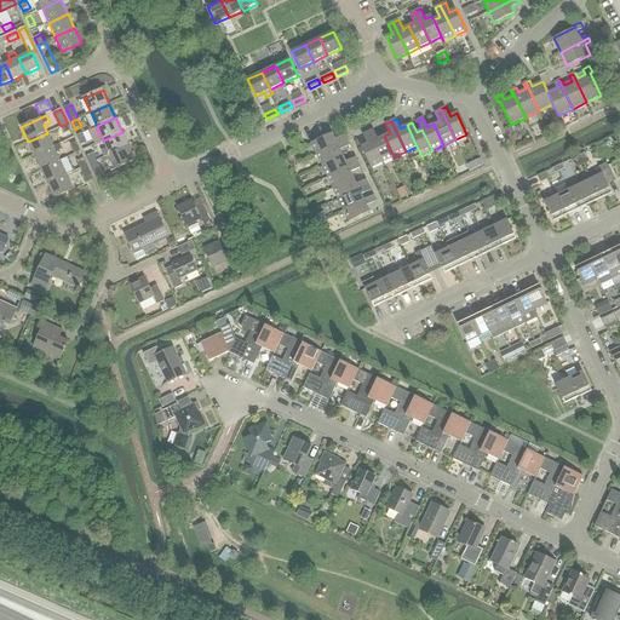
[(72,131),(68,124),(61,126),(64,135),(72,131)]
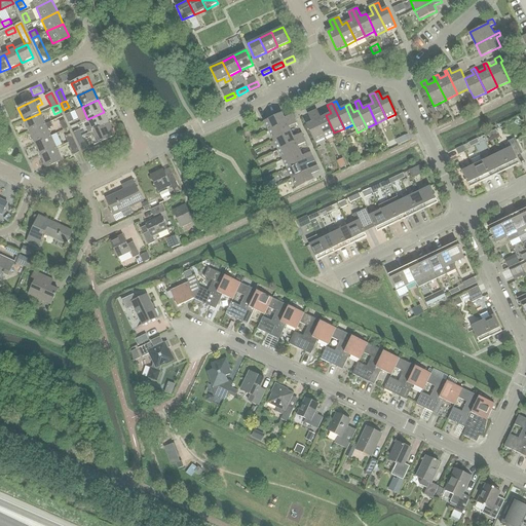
[(321,117),(317,109),(312,111),(325,138),(334,133),(326,115),(321,117)]
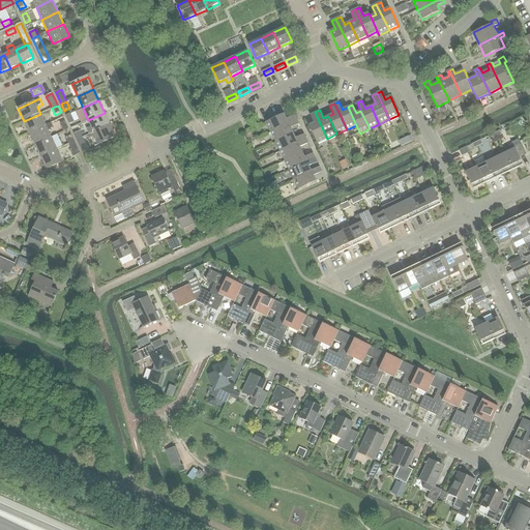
[(327,139),(315,112),(311,114),(315,122),(310,125),(318,143),(327,139)]
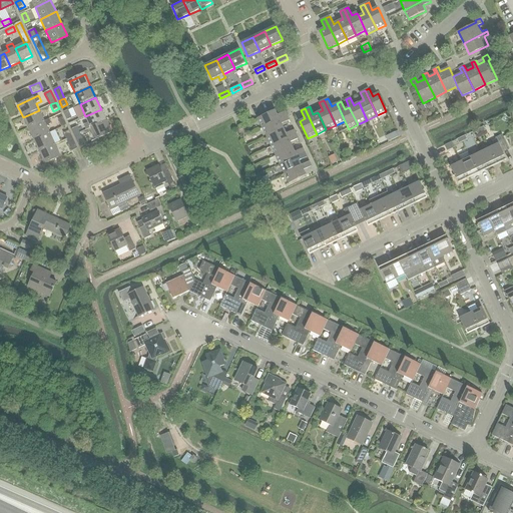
[(86,130),(91,127),(106,120),(101,109),(85,116),(88,122),(83,124),(86,130)]
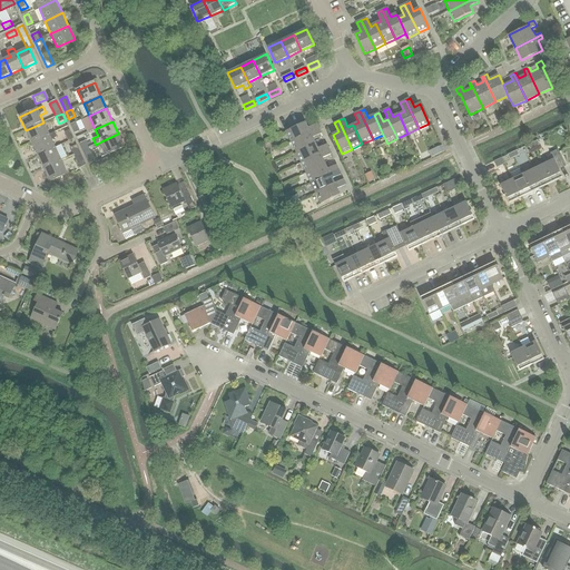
[(26,130),(31,144),(49,135),(43,123),(26,130)]
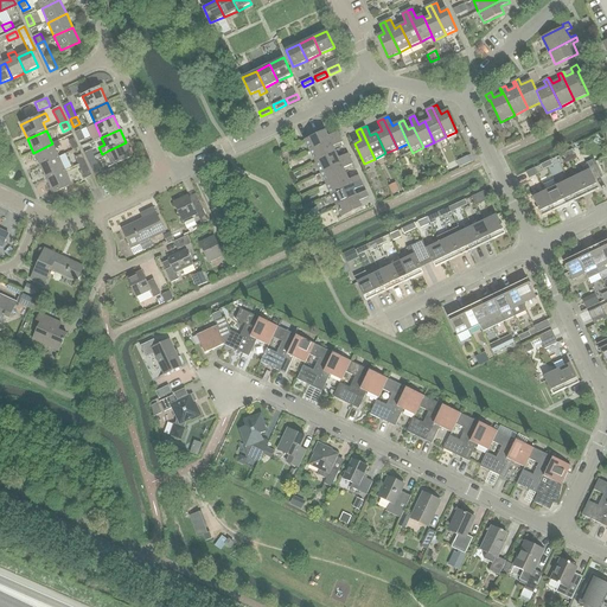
[(76,133),(81,142),(87,139),(82,131),(76,133)]
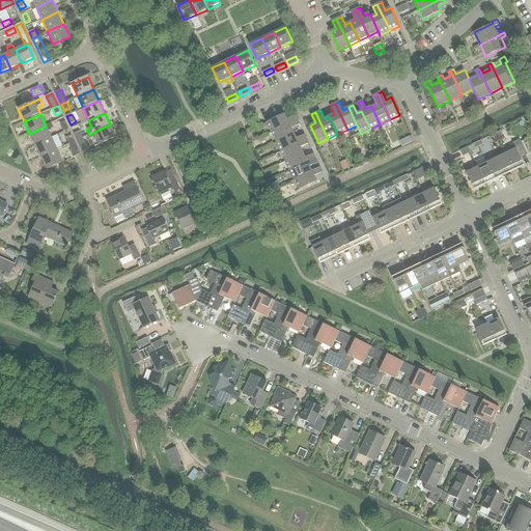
[(268,122),(272,132),(298,119),(296,115),(287,119),(285,114),(268,122)]
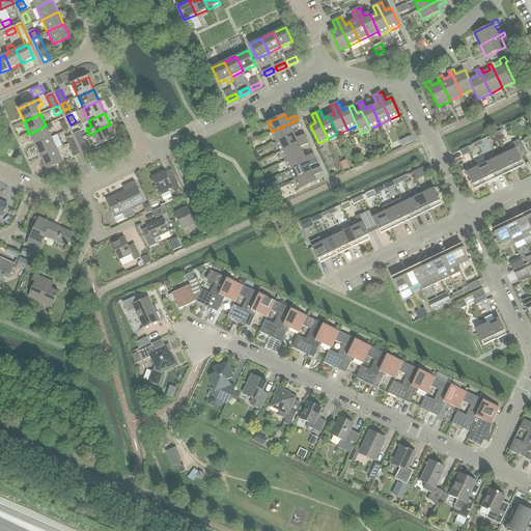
[(272,132),(276,141),(295,133),(291,128),(300,123),(298,119),(272,132)]
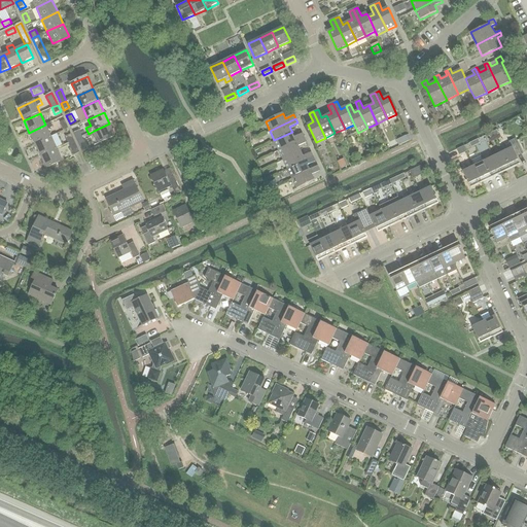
[(64,132),(68,129),(65,121),(60,124),(64,132)]
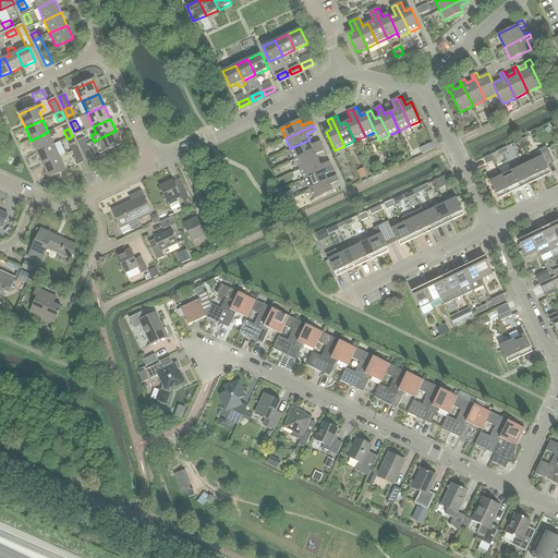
[(53,130),(48,132),(31,141),(37,153),(55,145),(51,138),(57,136),(53,130)]
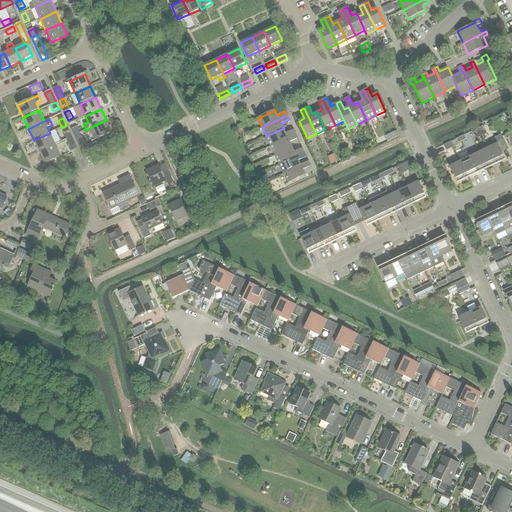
[(112,132),(106,120),(91,127),(96,139),(112,132)]
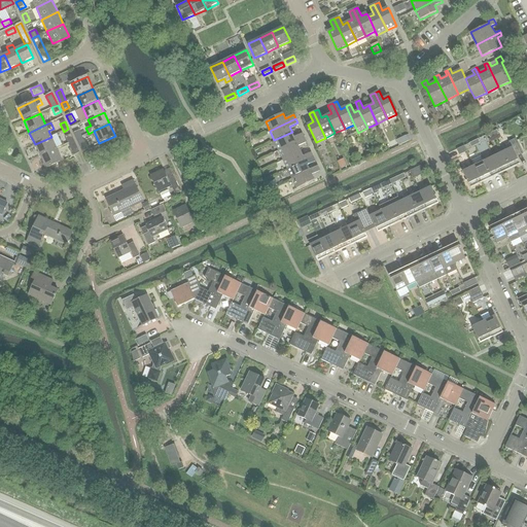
[(83,136),(80,131),(74,133),(77,139),(83,136)]
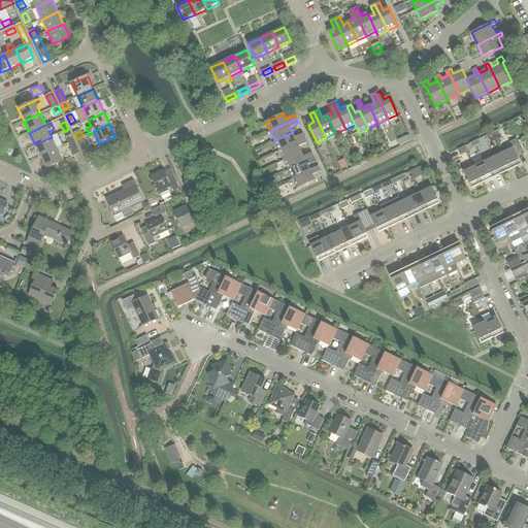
[(274,140),(279,151),(305,138),(303,133),(295,137),(293,132),(274,140)]
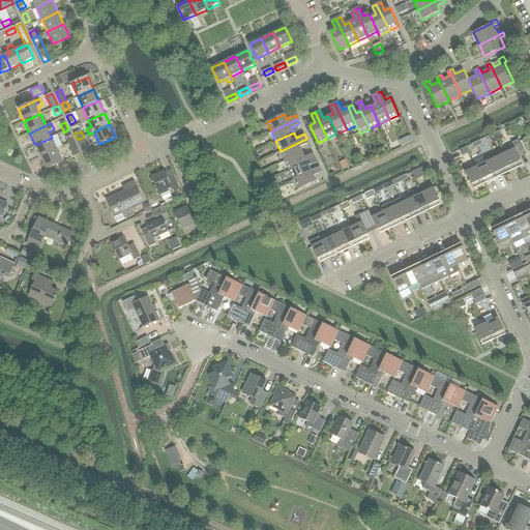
[(65,139),(68,144),(75,142),(71,136),(65,139)]
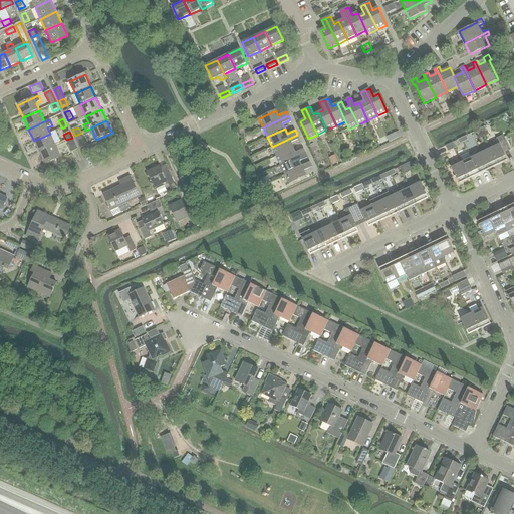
[(87,145),(81,133),(75,136),(81,148),(87,145)]
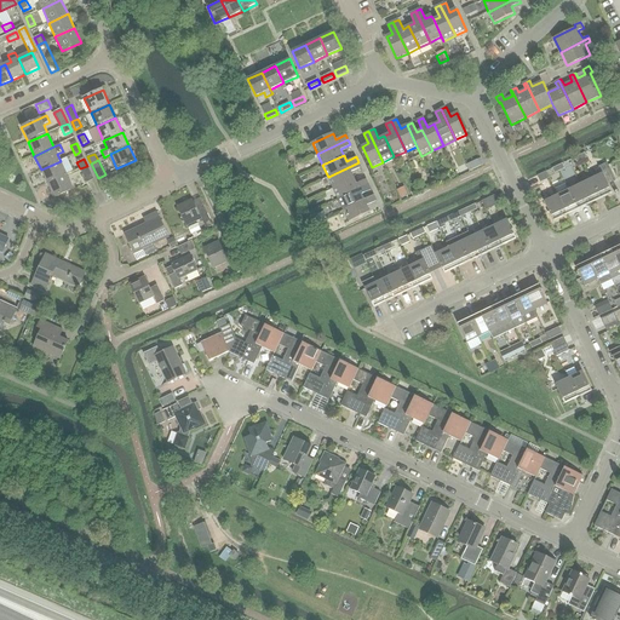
[(47,183),(67,174),(61,161),(41,170),(47,183)]
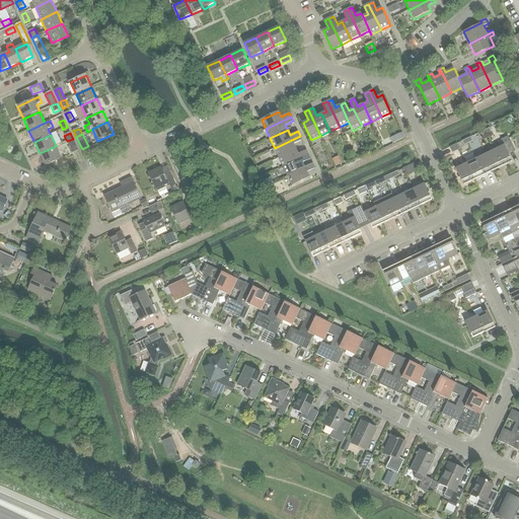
[(275,148),(279,157),(297,149),(294,144),(302,140),(300,136),(275,148)]
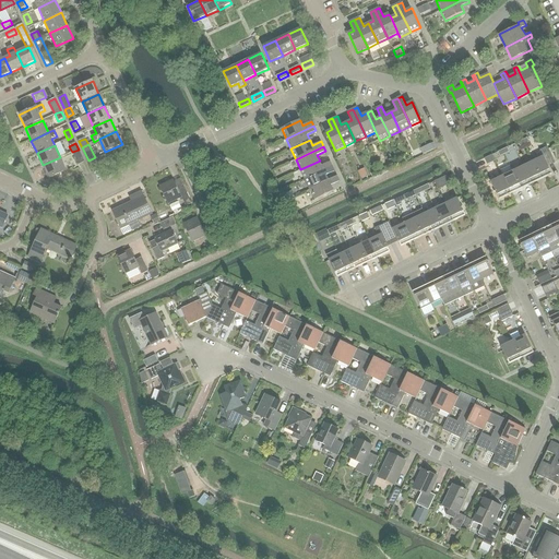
[(540,151),(548,167),(556,163),(547,146),(540,151)]
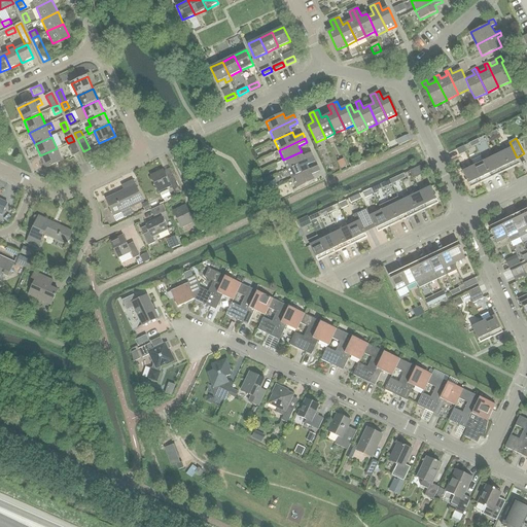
[(79,153),(74,141),(68,143),(74,156),(79,153)]
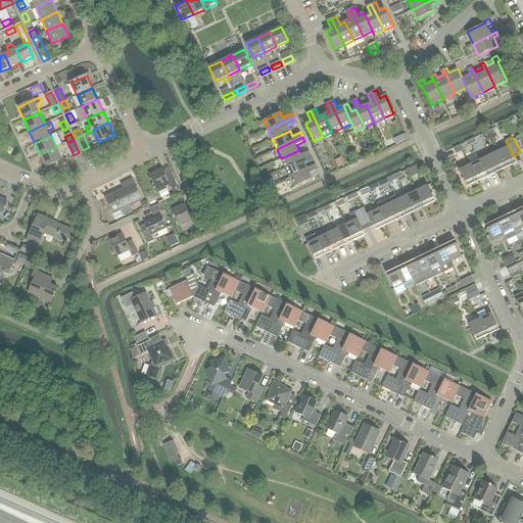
[(94,145),(89,148),(92,154),(97,151),(94,145)]
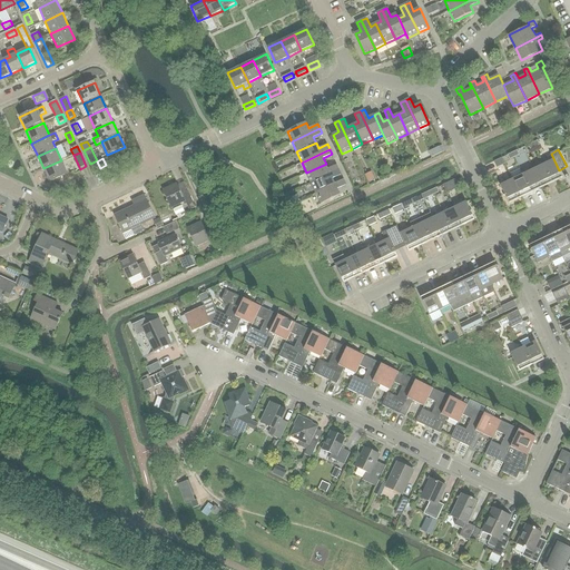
[(498,169),(507,165),(503,158),(494,163),(498,169)]
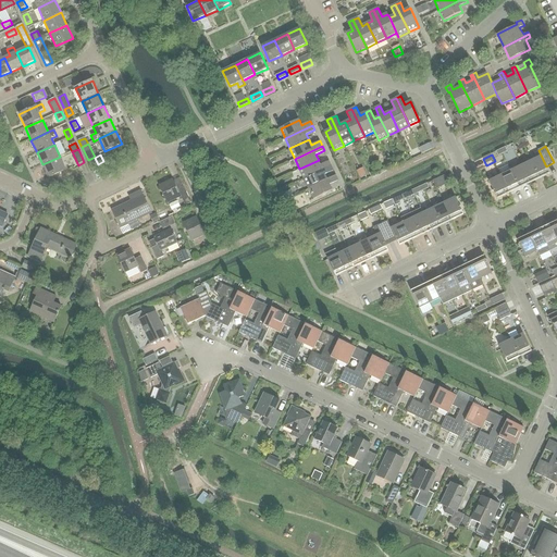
[(60,157),(42,164),(49,177),(66,170),(60,157)]
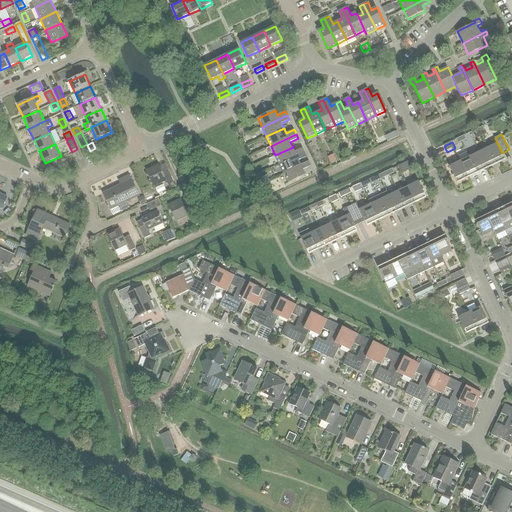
[(497,144),(488,148),(496,164),(505,160),(497,144)]
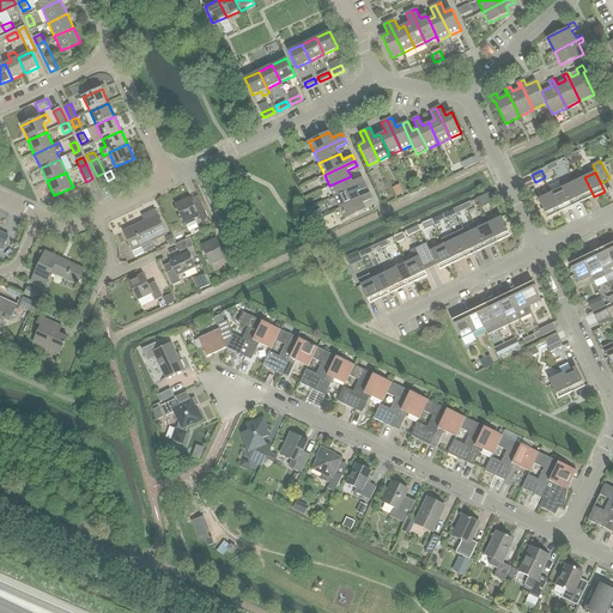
[(351,176),(329,186),(335,198),(365,183),(363,177),(353,182),(351,176)]
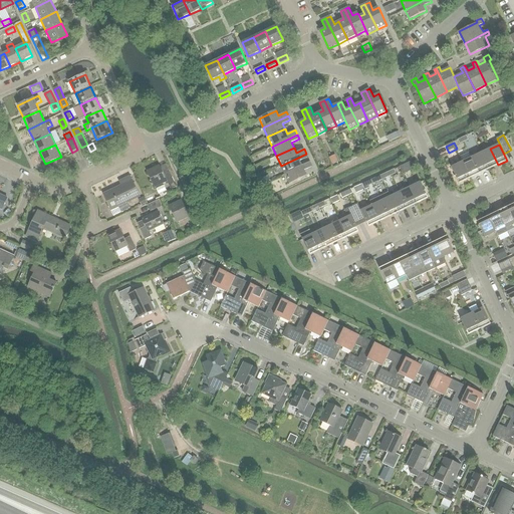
[(490,149),(481,154),(488,170),(498,165),(490,149)]
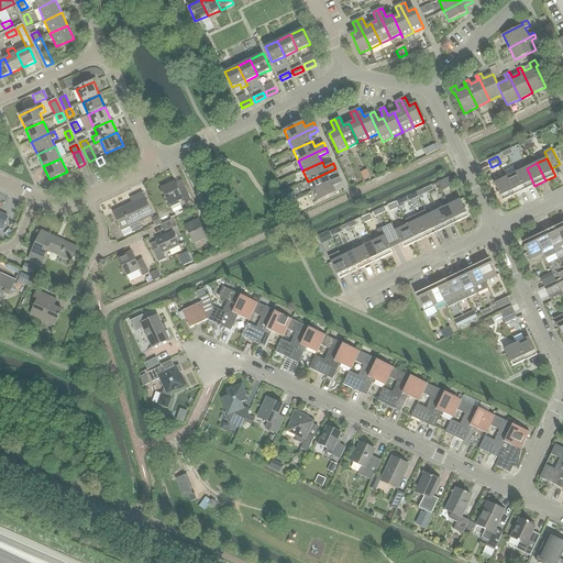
[(335,168),(308,181),(312,191),(340,178),(340,177),(331,181),(329,177),(338,173),(335,168)]
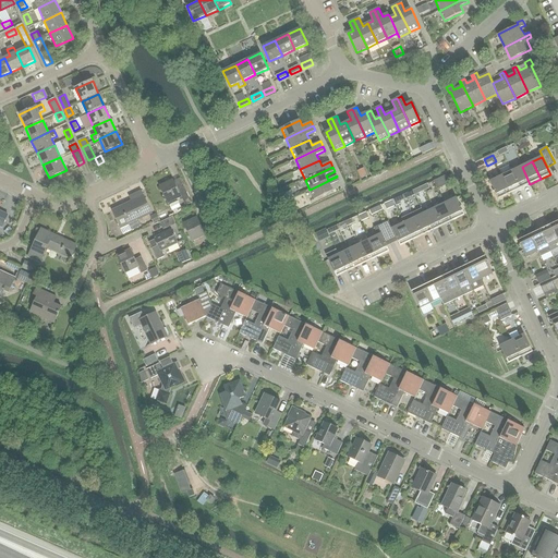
[(520,189),(530,184),(522,167),(512,171),(520,189)]
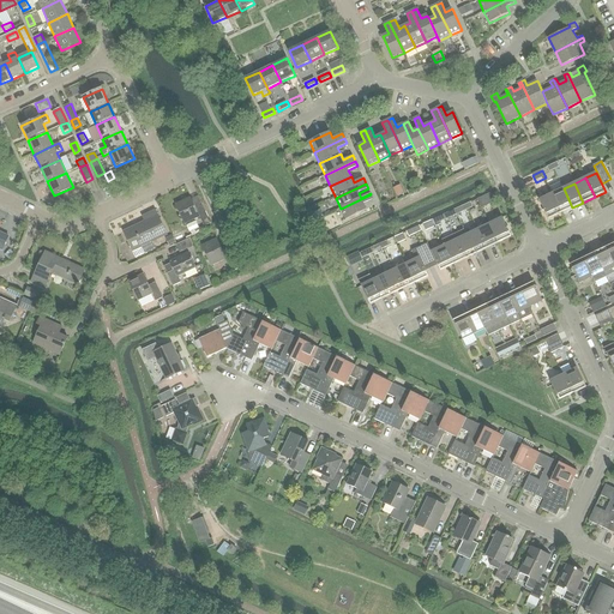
[(404,193),(399,185),(392,190),(397,198),(404,193)]
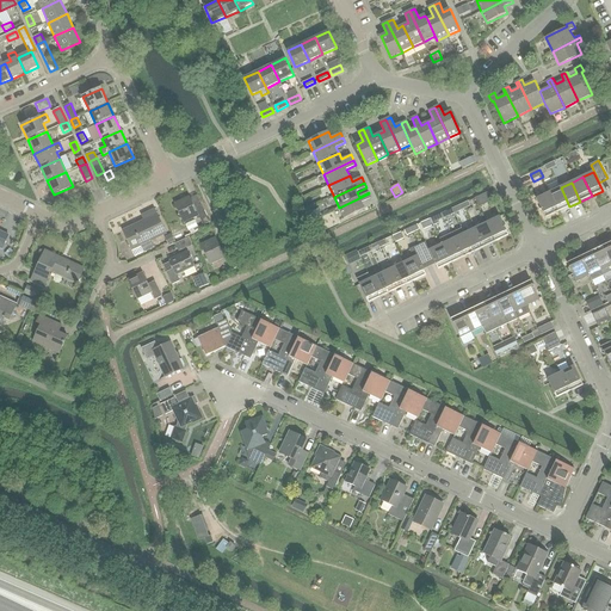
[(569,207),(561,187),(549,193),(559,213),(569,207)]
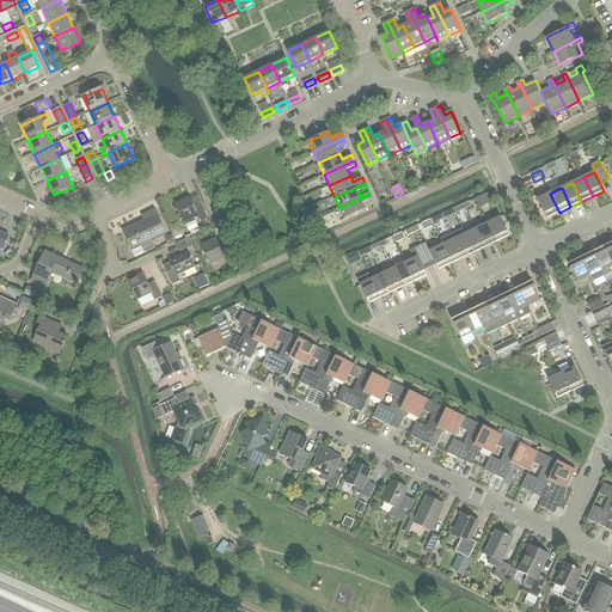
[(494,202),(489,193),(475,200),(479,209),(494,202)]
